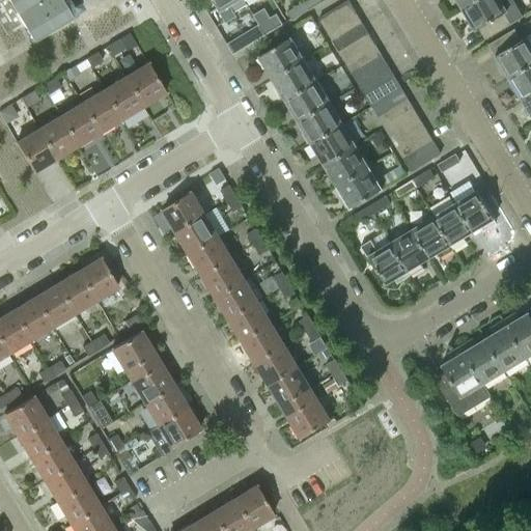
[(0,0),(0,25),(6,35),(23,26),(30,38),(74,12),(73,11),(81,6),(77,0),(73,0),(68,3),(66,1),(61,4),(58,0),(0,0)]
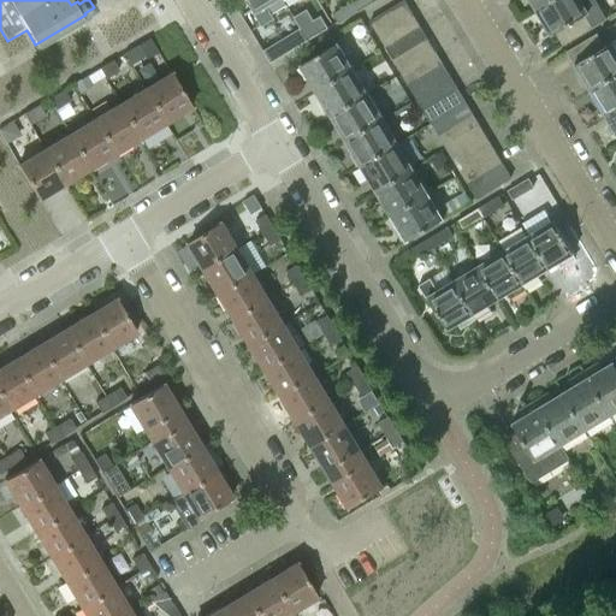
[(277,0),(248,0),(250,4),(249,5),(261,25),(273,18),(266,7),(277,0)]
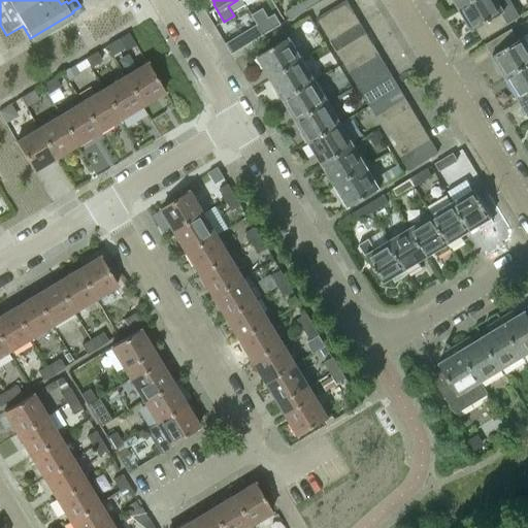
[(306,9),(322,0),(305,0),(302,2),(306,9)]
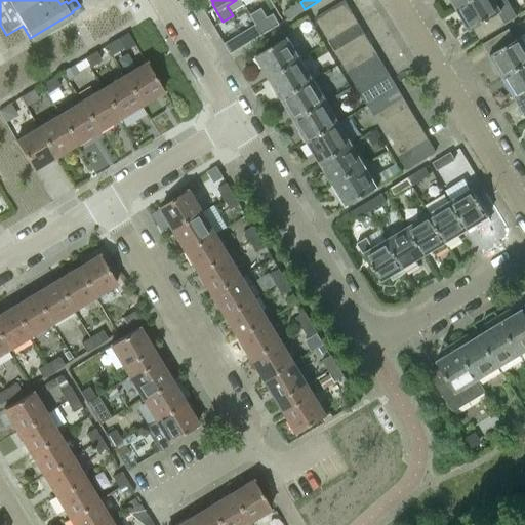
[(329,25),(351,11),(345,0),(323,13),(329,25)]
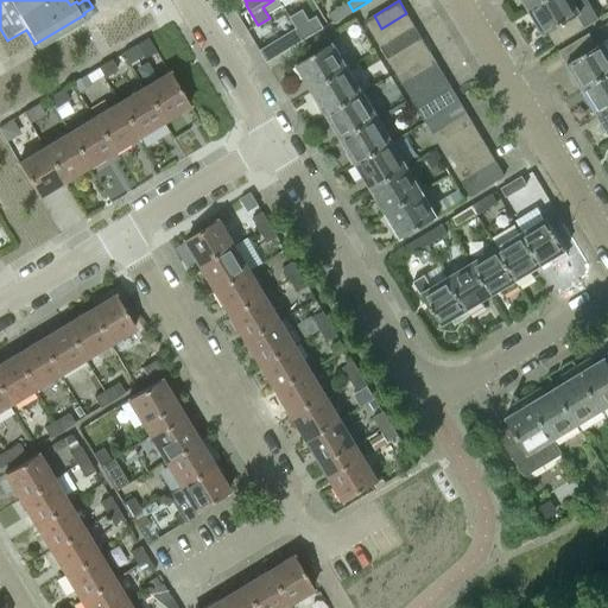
[(521,0),(527,10),(544,0),(521,0)]
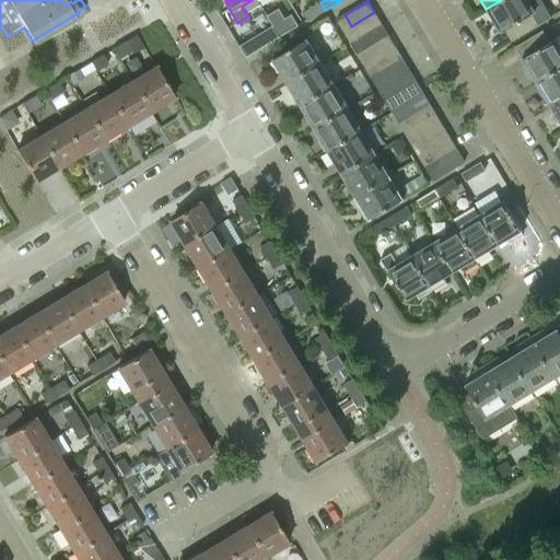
[(540,0),(501,0),(486,9),(500,33),(504,30),(512,42),(551,18),(540,0)]
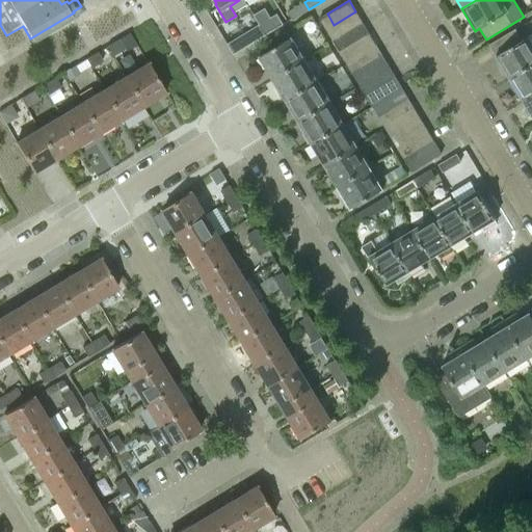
[(309,9),(304,2),(288,12),(292,20),(309,9)]
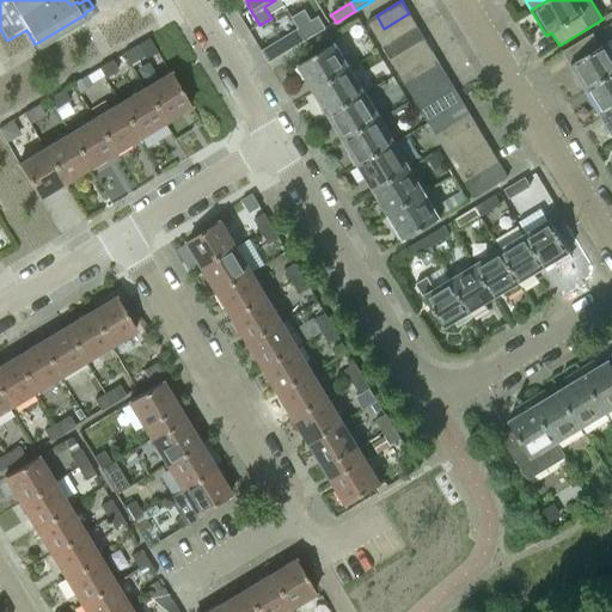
[(384,29),(375,35),(383,47),(417,26),(409,13),(384,29)]
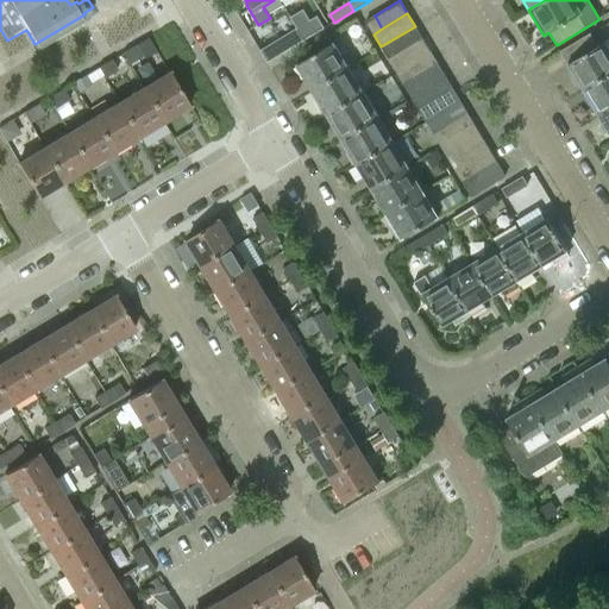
[(382,29),(375,16),(365,22),(374,35),(382,29)]
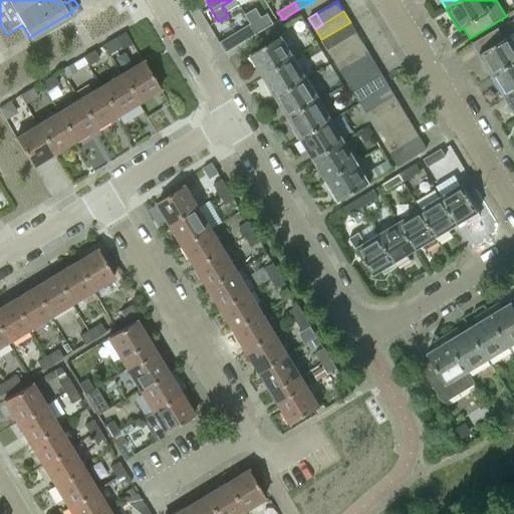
[(267,14),(251,25),(257,34),(273,23),(267,14)]
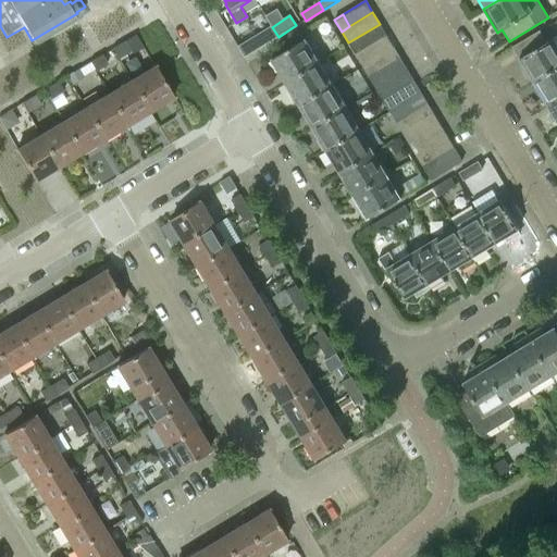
[(380,24),(348,42),(355,53),(363,49),(386,35),(380,24)]
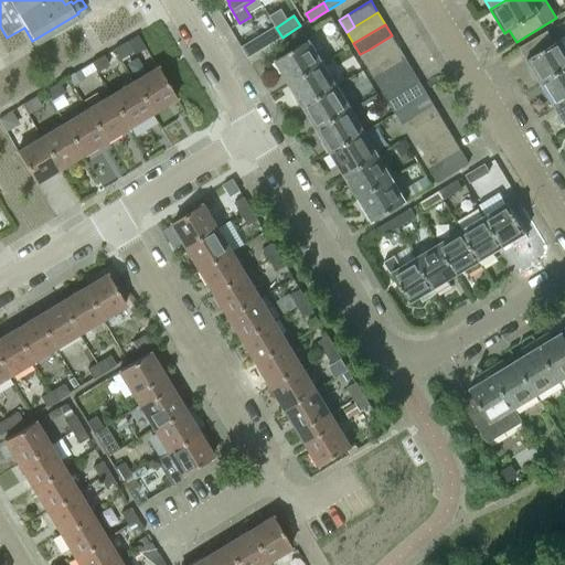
[(276,28),(269,31),(276,41),(283,38),(276,28)]
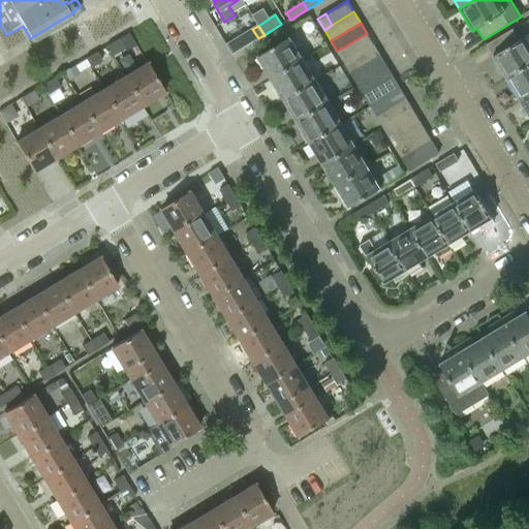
[(512,30),(487,44),(493,56),(506,78),(528,63),(528,34),(526,37),(525,36),(519,40),(512,30)]
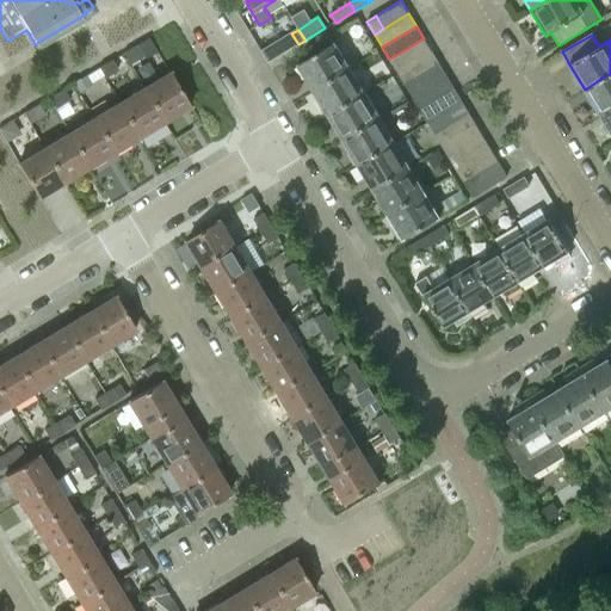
[(431,51),(424,38),(399,54),(406,66),(431,51)]
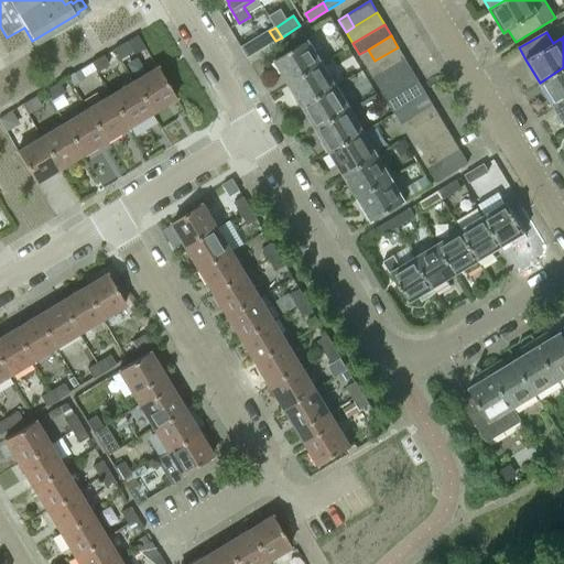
[(262,49),(256,39),(241,47),(248,57),(262,49)]
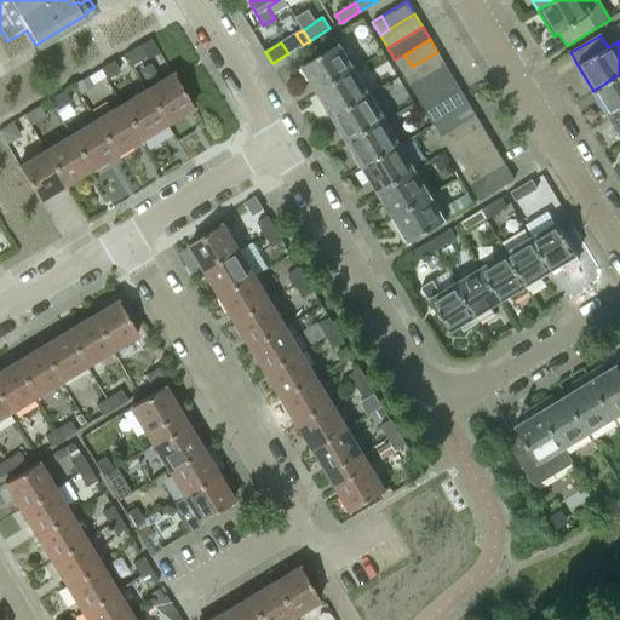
[(317,92),(356,69),(340,44),(302,67),(317,92)]
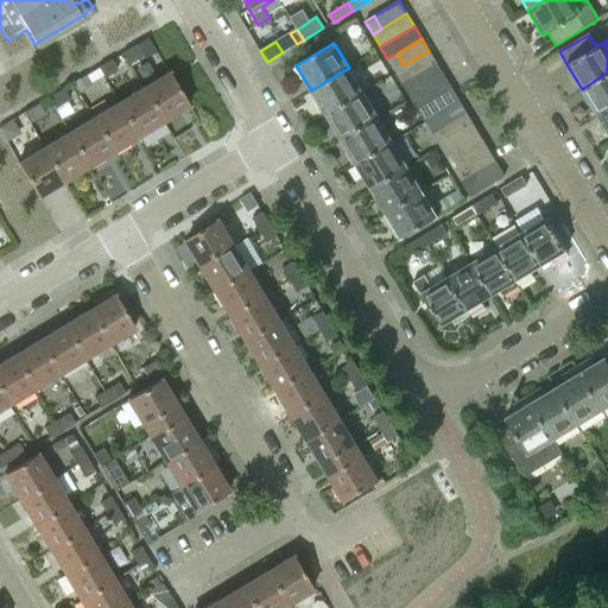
[(137,45),(124,52),(128,61),(141,54),(137,45)]
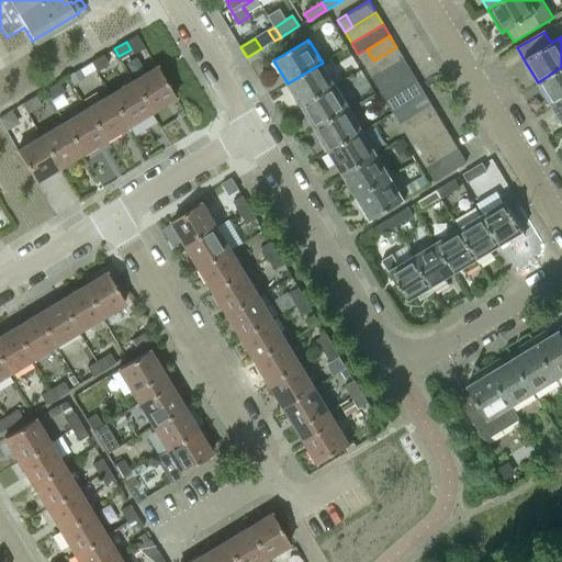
[(403,58),(396,47),(373,60),(380,72),(403,58)]
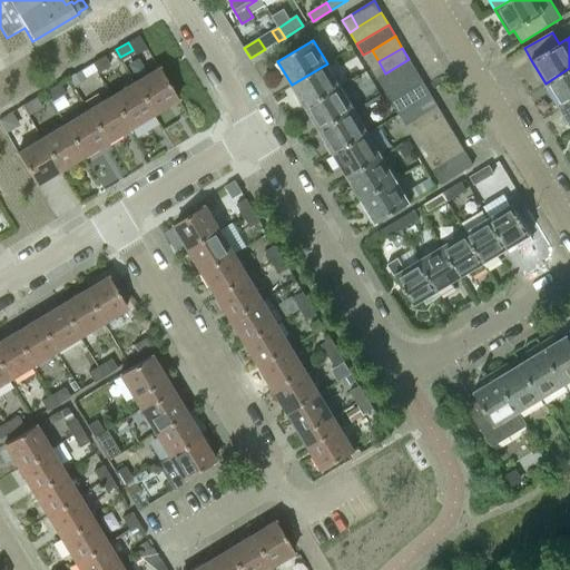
[(371,67),(379,61),(372,50),(363,55),(371,67)]
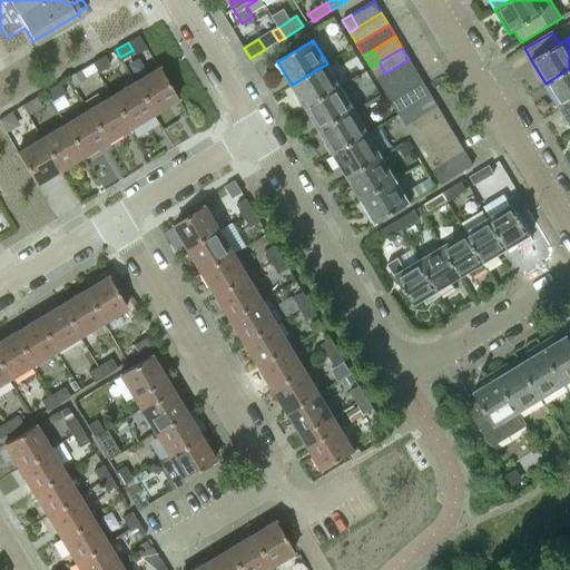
[(104,57),(91,64),(97,71),(108,65),(104,57)]
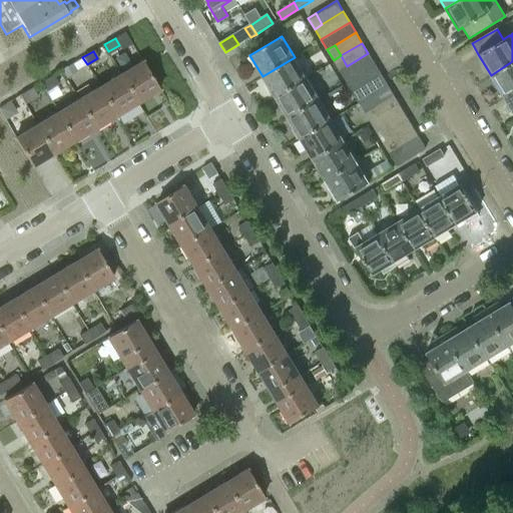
[(375,64),(368,53),(347,66),(340,70),(346,81),(375,64)]
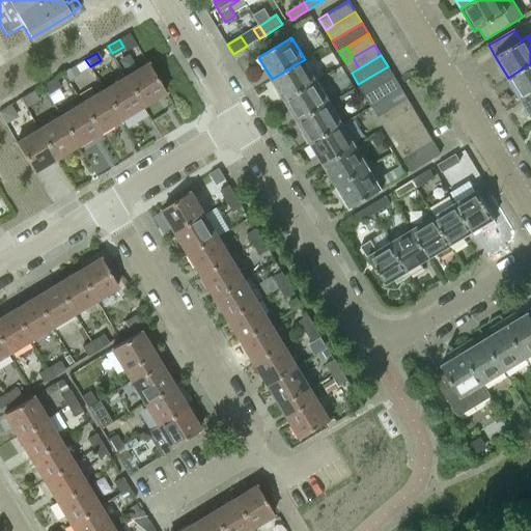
[(352,73),(359,68),(353,57),(345,62),(352,73)]
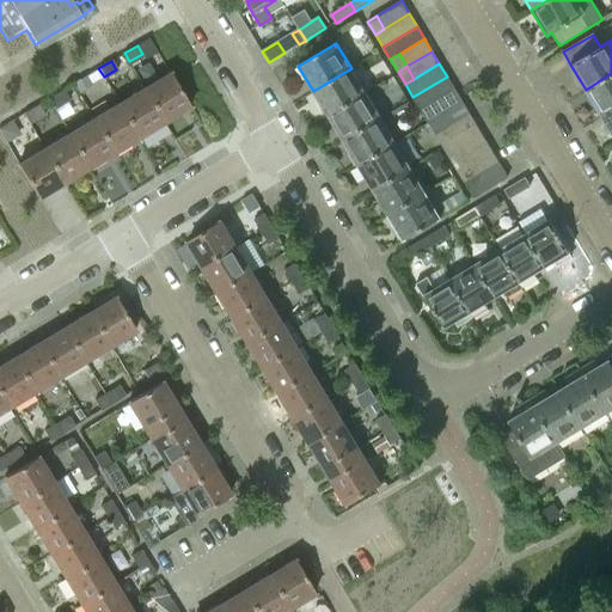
[(352,68),(313,91),(329,116),(366,93),(352,68)]
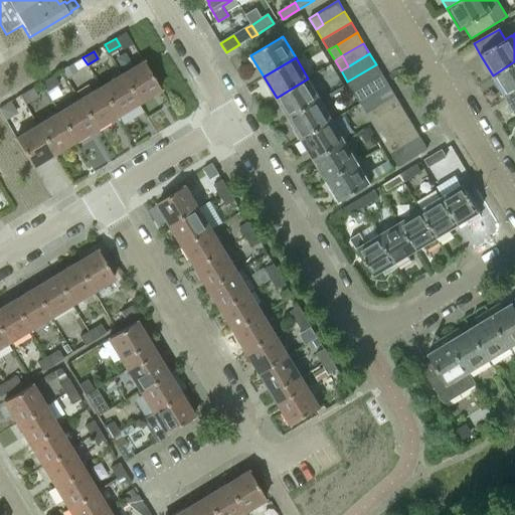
[(121,74),(138,103),(160,90),(142,61),(121,74)]
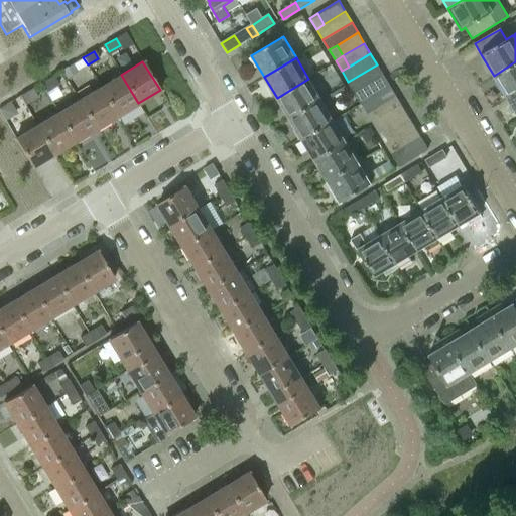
[(515,61),(494,76),(506,97),(515,91),(515,61)]
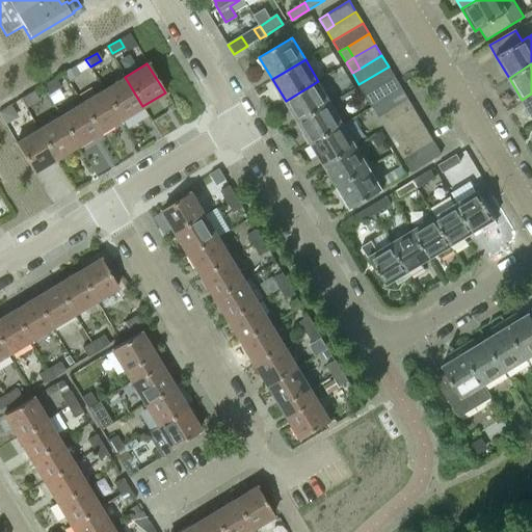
[(74,67),(63,73),(68,80),(79,74),(74,67)]
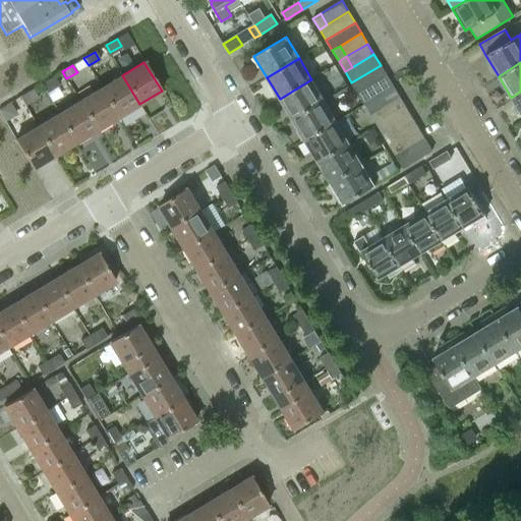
[(365,89),(387,75),(381,65),(351,82),(357,93),(365,89)]
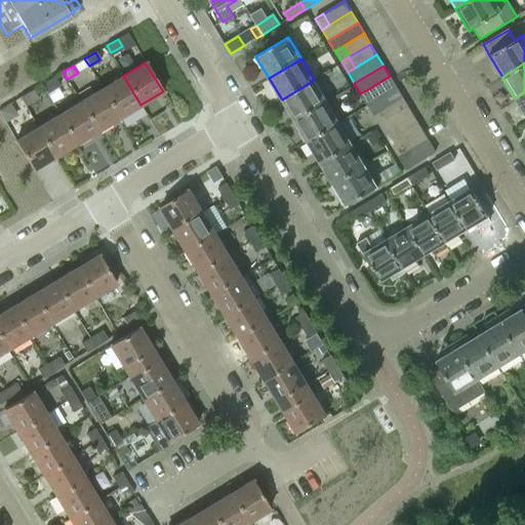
[(140,105),(123,76),(102,88),(119,118),(140,105)]
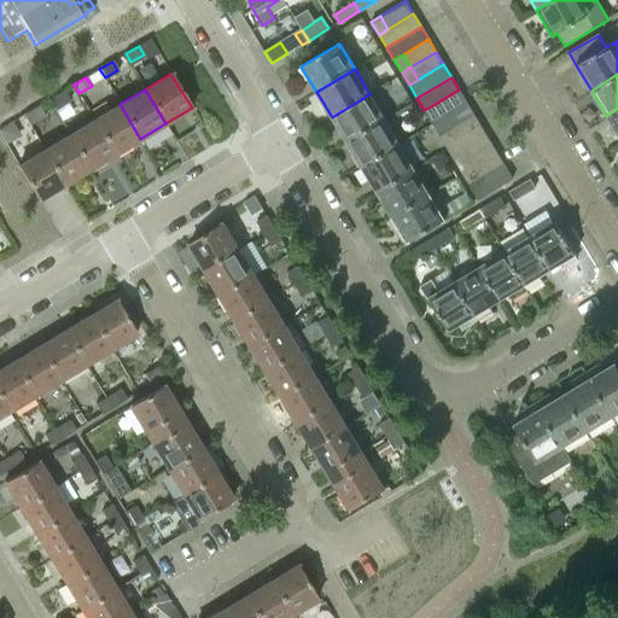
[(441,117),(466,103),(459,89),(433,105),(441,117)]
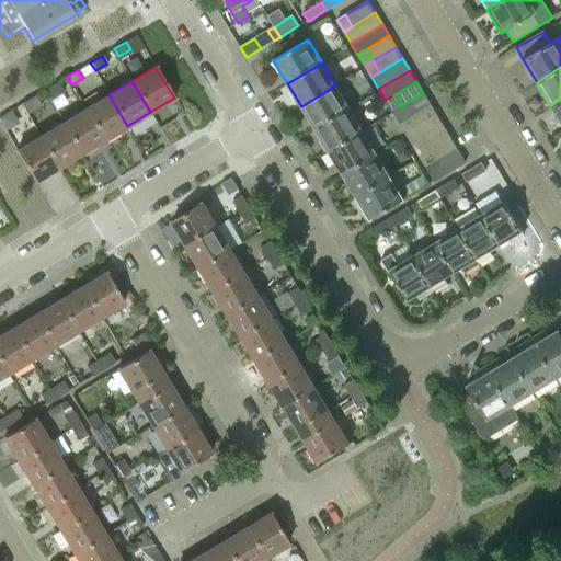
[(64,91),(57,82),(44,90),(49,100),(64,91)]
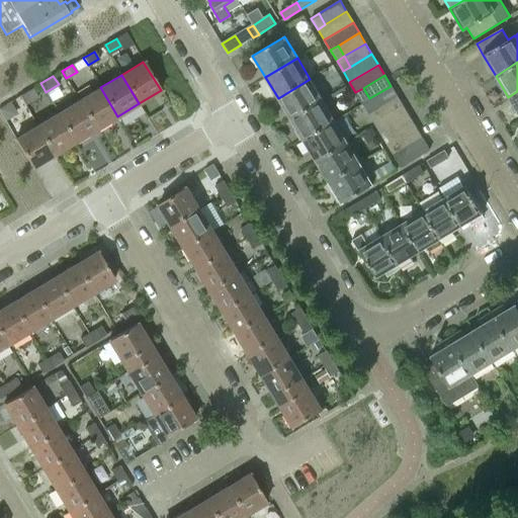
[(310,79),(278,98),(290,119),(323,100),(310,79)]
